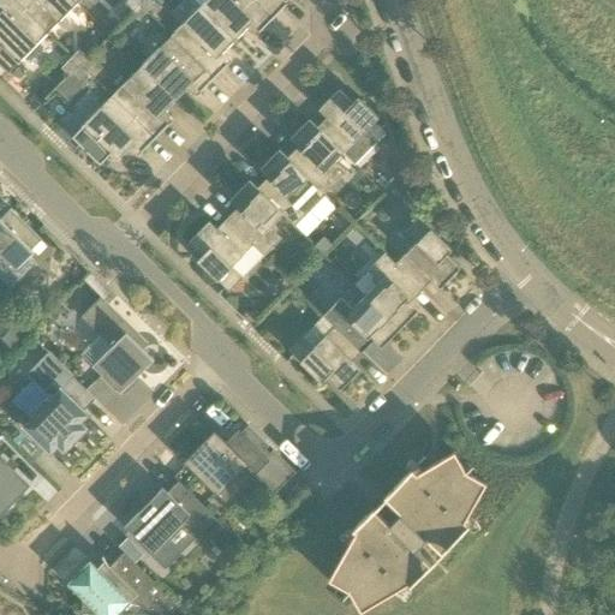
[(21,61),(48,34),(13,0),(0,0),(0,66),(9,75),(18,64),(19,65),(22,61),(21,61)]
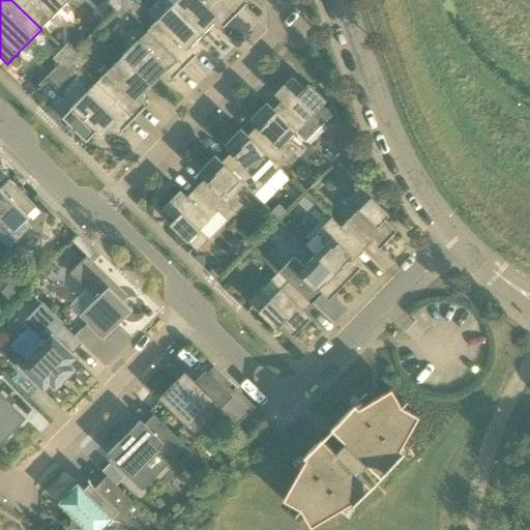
[(11,0),(41,29),(67,3),(63,0),(11,0)]
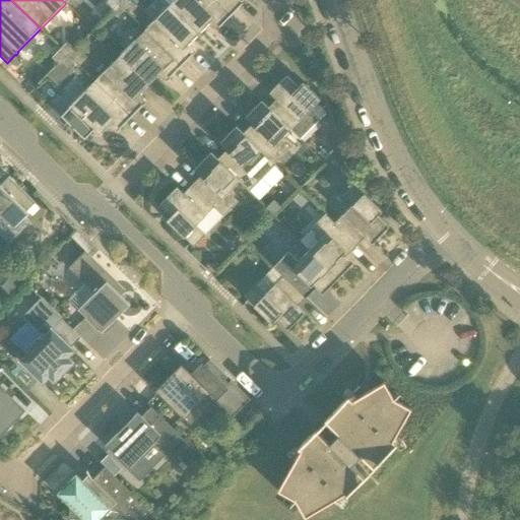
[(112,10),(118,4),(113,0),(110,0),(106,4),(112,10)]
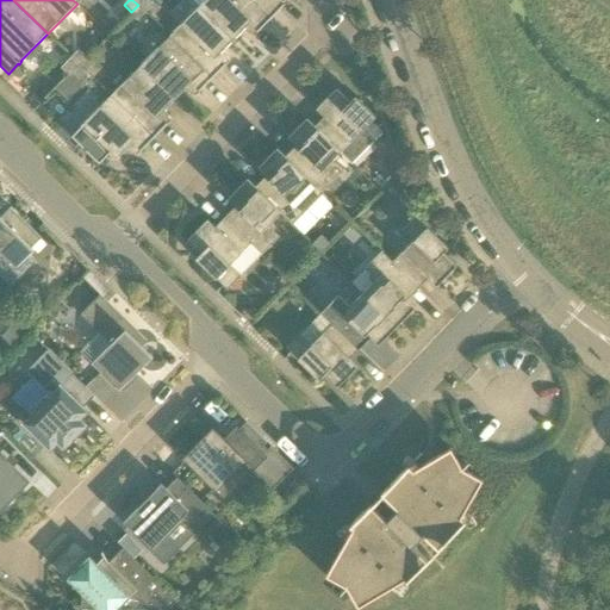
[(143,0),(138,5),(145,12),(153,5),(147,0),(143,0)]
